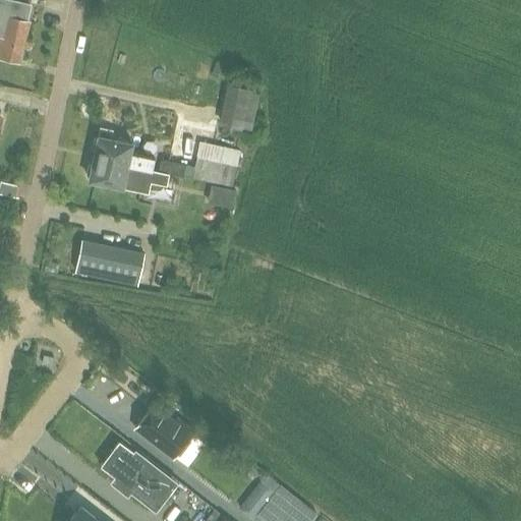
[(31,20),(27,20),(31,4),(12,0),(0,0),(0,58),(21,63),(24,48),(29,49),(30,42),(26,41),(31,20)]
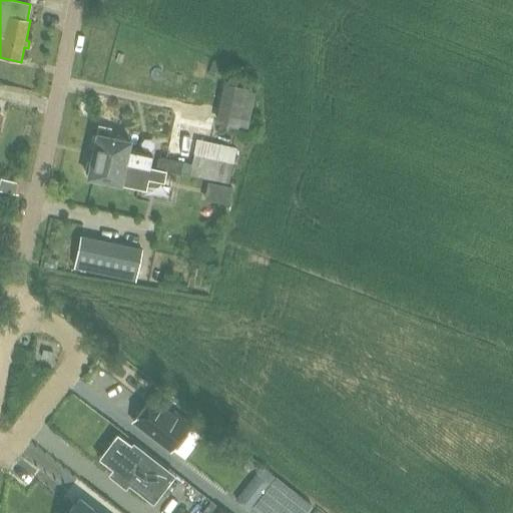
[(92,134),(89,145),(92,146),(91,155),(149,167),(152,154),(130,149),(132,138),(111,134),(112,128),(99,125),(97,131),(96,130),(95,135),(92,134)]
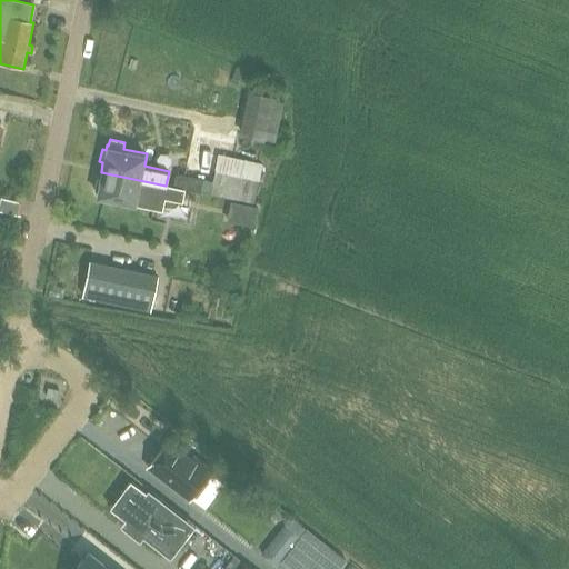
[(212,181),(210,195),(217,196),(255,203),(262,163),(218,155),(212,181)]
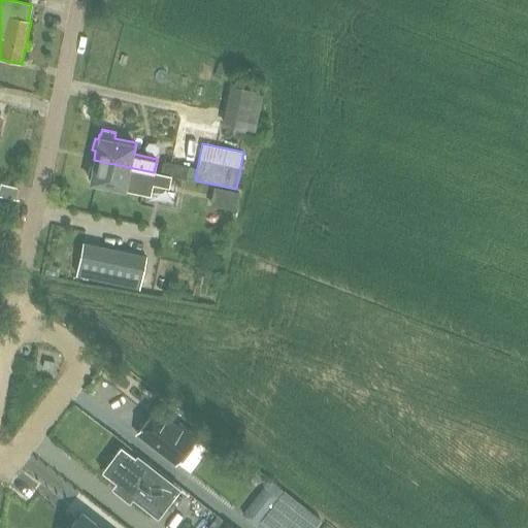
[(89,166),(87,177),(90,178),(89,183),(126,190),(150,195),(152,184),(169,187),(171,175),(161,173),(154,172),(94,160),(92,166),(89,166)]
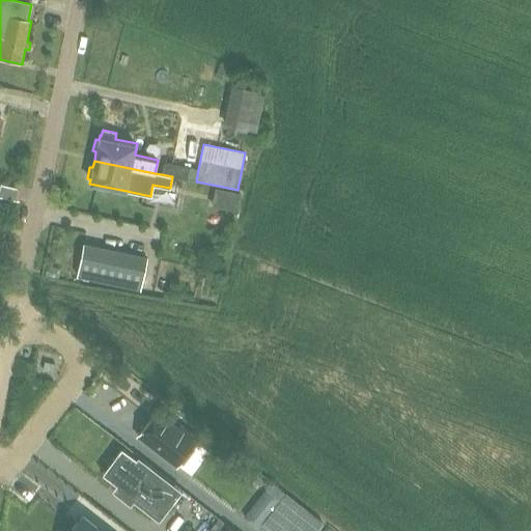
[(164,163),(162,174),(172,176),(188,179),(190,167),(164,163)]
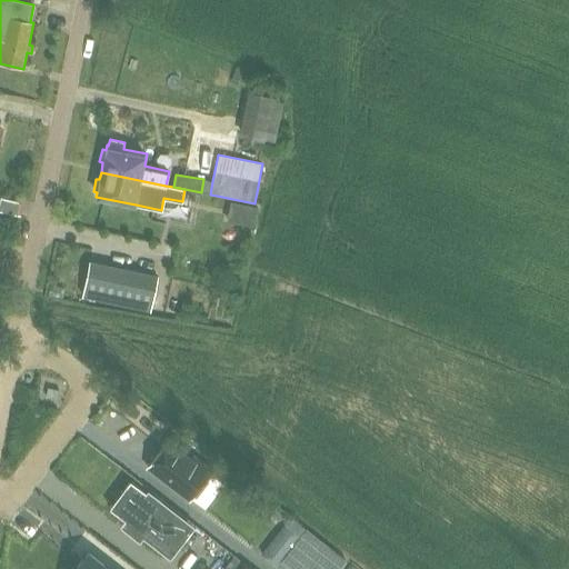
[(230,201),(227,220),(253,225),(257,207),(230,201)]
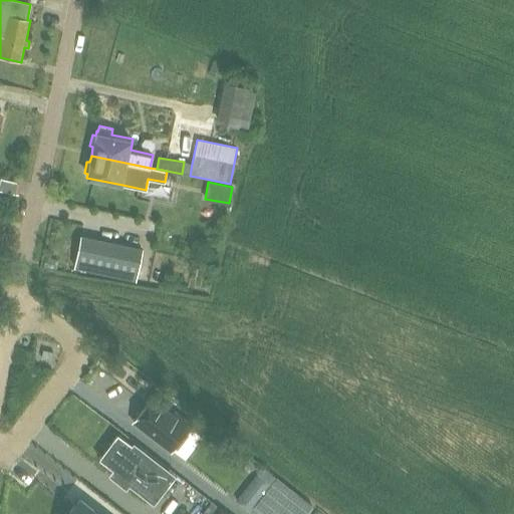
[(113,243),(106,273),(135,279),(142,249),(113,243)]
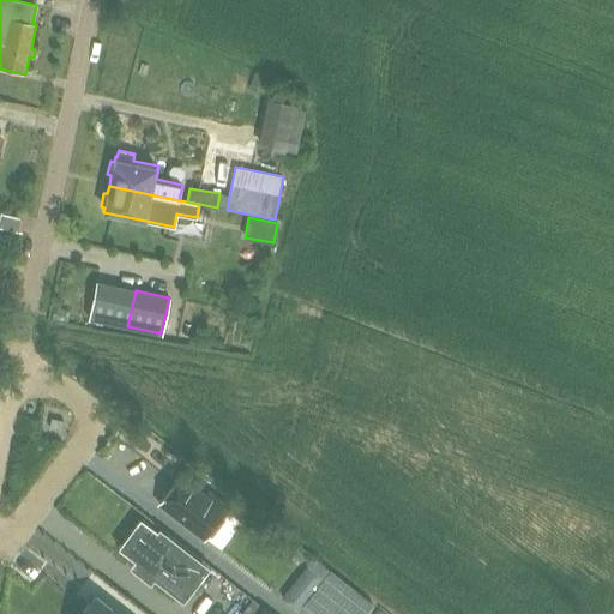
[(242,523),(226,510),(228,507),(182,473),(158,503),(204,539),(205,536),(222,548),(242,523)]
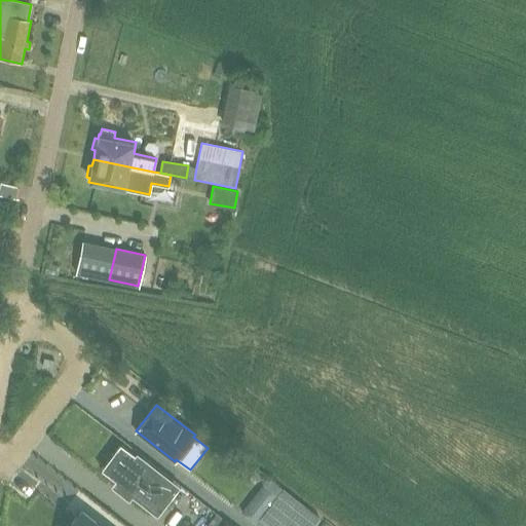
[(175,486),(134,454),(133,454),(113,479),(122,487),(118,492),(127,499),(132,494),(154,512),(175,486)]
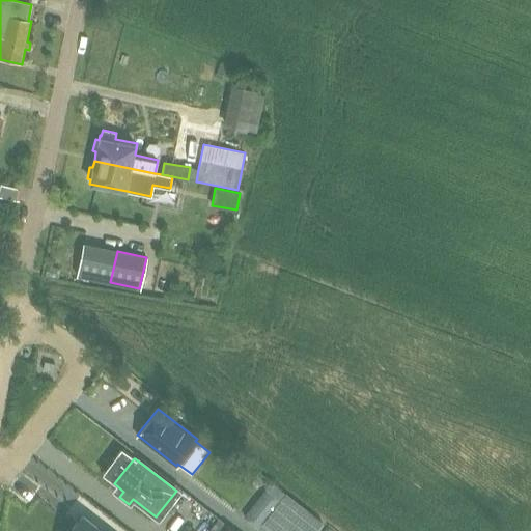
[(272,509),(260,524),(270,530),(275,530),(298,502),(285,493),(272,509)]
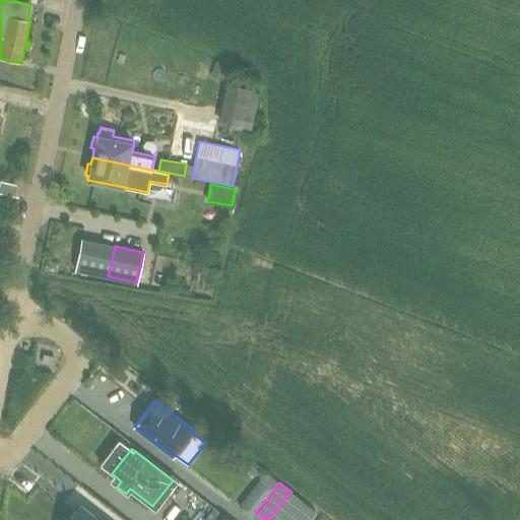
[(253,489),(240,506),(252,516),(255,513),(266,499),(253,489)]
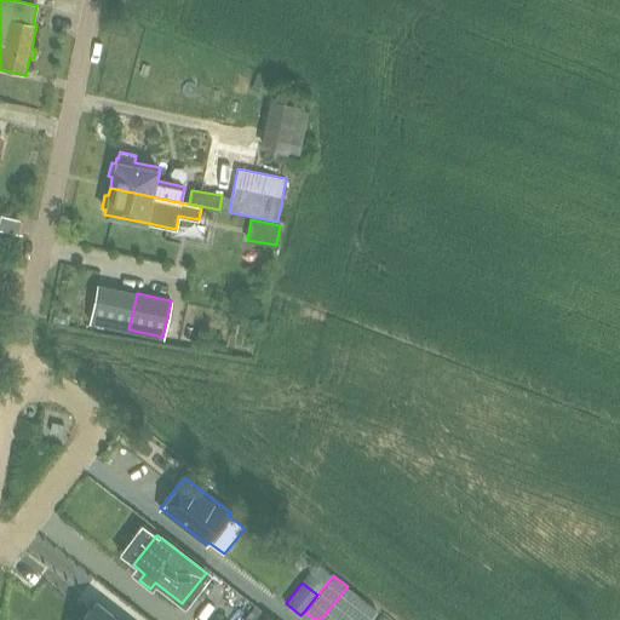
[(119,619),(96,602),(81,619),(119,619)]
